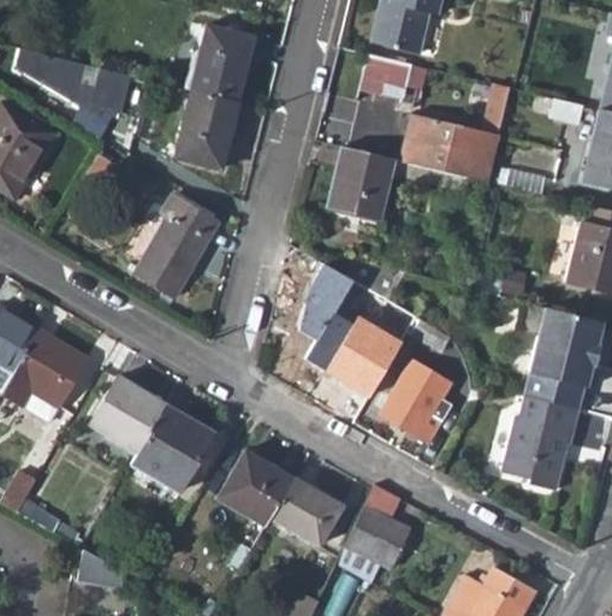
[(437,12),(439,0),(379,0),(370,39),(420,51),(429,11),(437,12)]
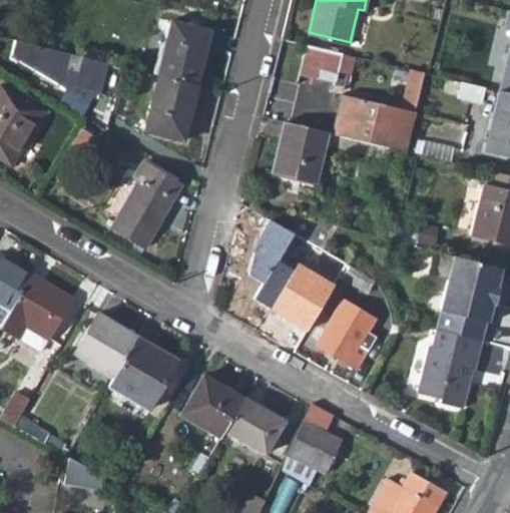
[(173,19),(160,74),(199,84),(213,29),(173,19)]
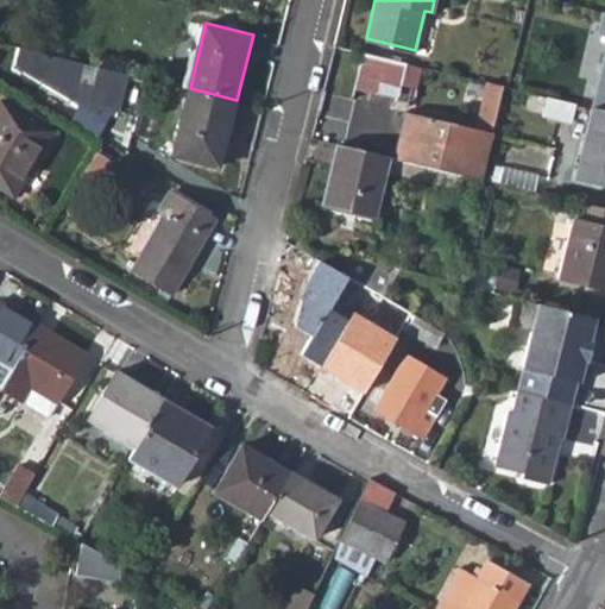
[(126,106),(133,71),(95,63),(95,62),(24,46),(16,81),(126,106)]
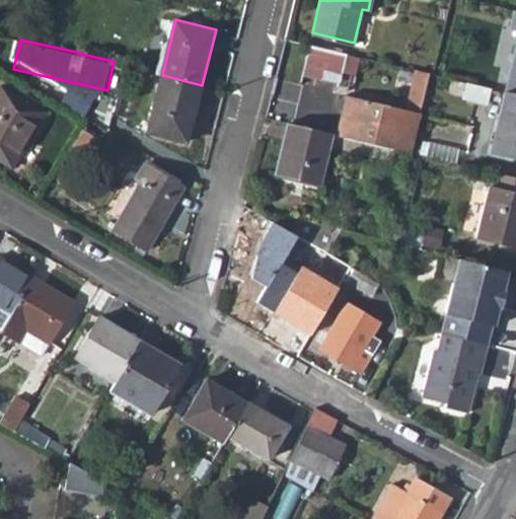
[(346,54),(309,45),(302,74),(319,78),(321,68),(342,73),(346,54)]
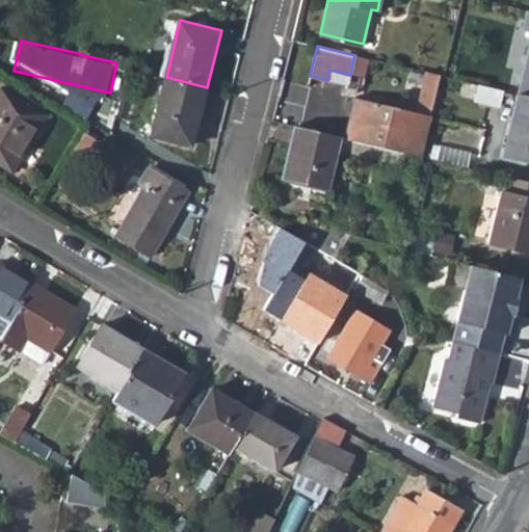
[(387,62),(369,58),(367,68),(385,72),(387,62)]
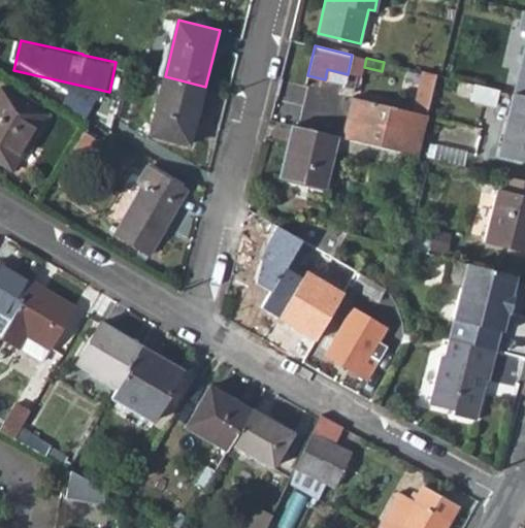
[(437,74),(425,71),(422,85),(434,87),(437,74)]
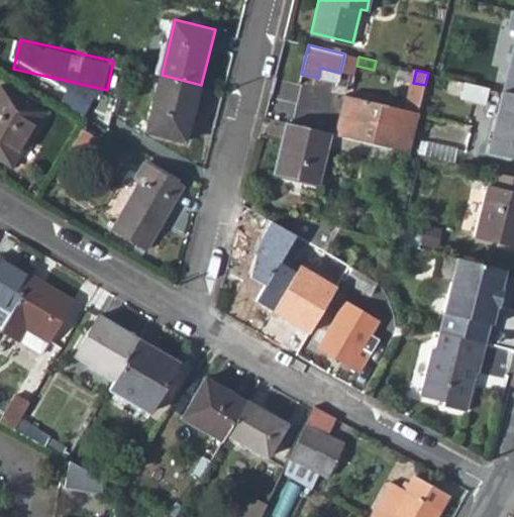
[(187,143),(201,85),(162,75),(146,133),(187,143)]
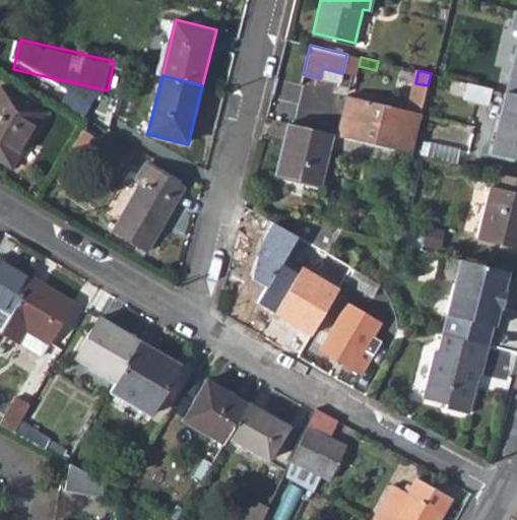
[(428,85),(415,83),(409,111),(422,114),(428,85)]
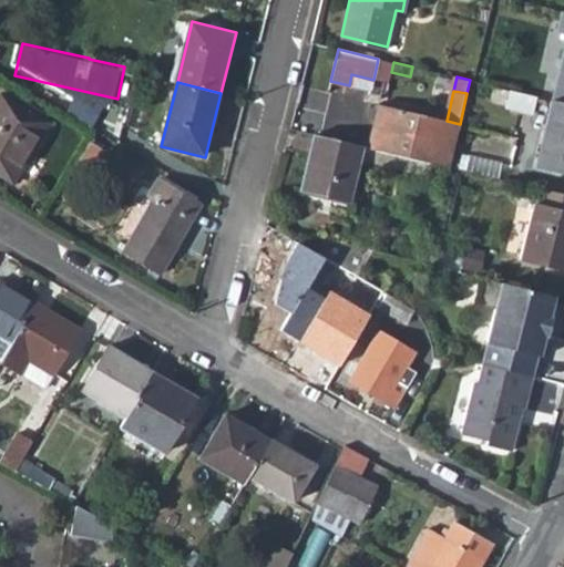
[(1,93),(0,95),(0,173),(18,184),(52,122),(1,93)]
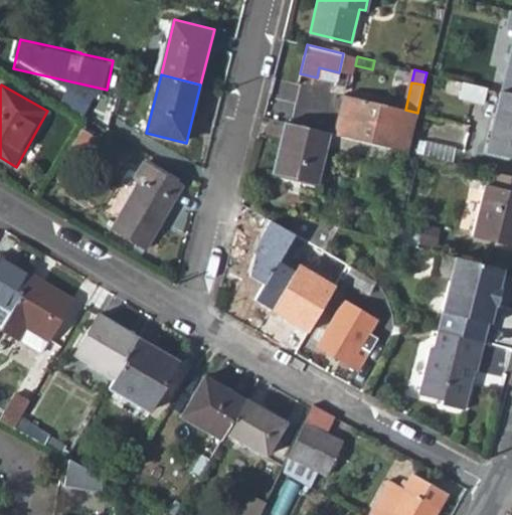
[(511,92),(504,91),(502,91),(490,150),(511,155),(511,92)]
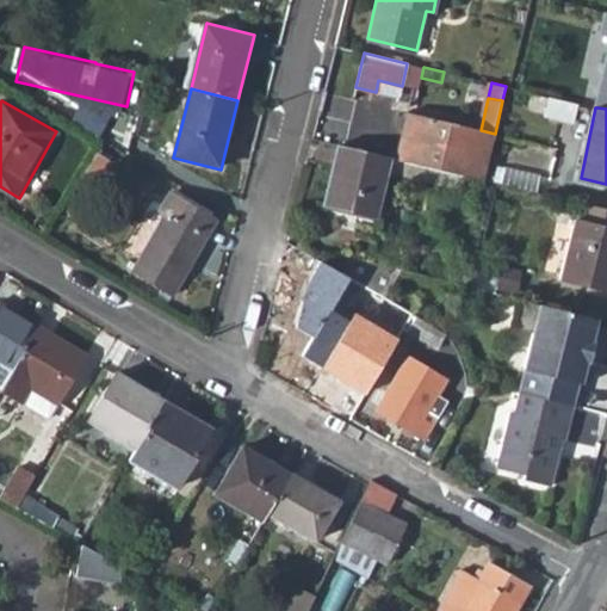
[(409,113),(397,159),(466,176),(483,179),(495,134),(481,130),(409,113)]
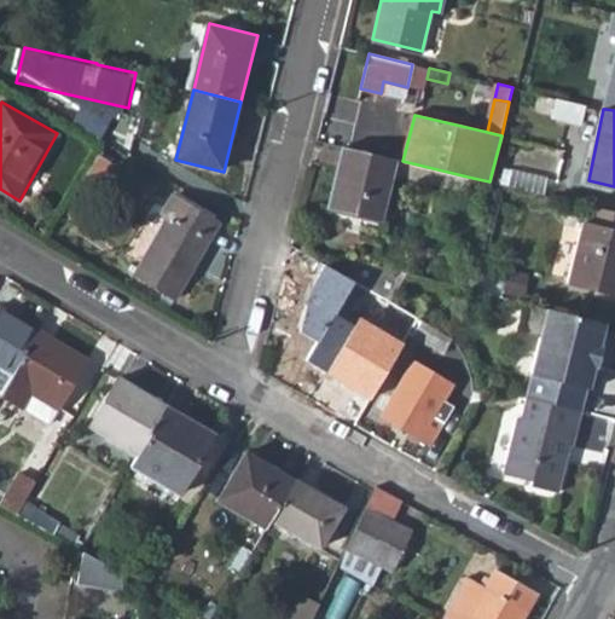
[(469,190),(473,178),(402,161),(344,148),(329,207),(382,220),(394,172),(469,190)]
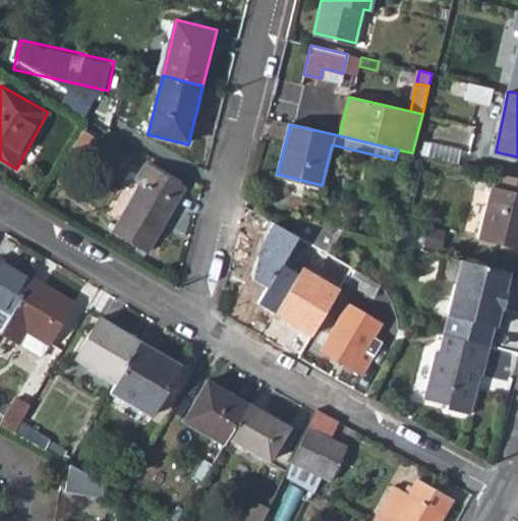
[(97,136),(83,128),(69,153),(84,160),(97,136)]
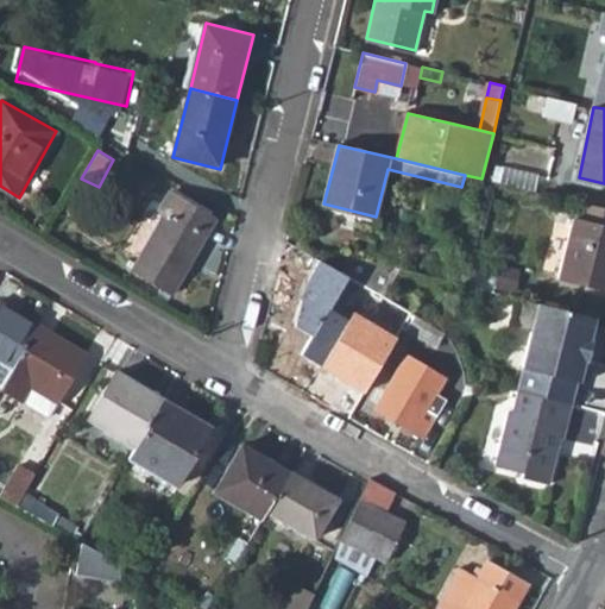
[(496,165),(491,181),(495,182),(517,188),(534,192),(539,176),(496,165)]
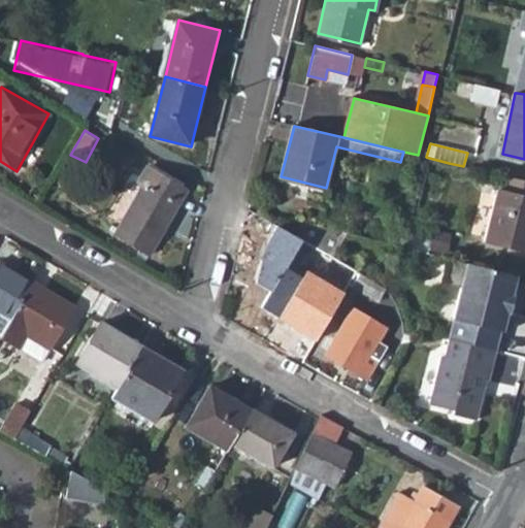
[(145,183),(117,234),(150,256),(190,188),(149,165),(140,179),(145,183)]
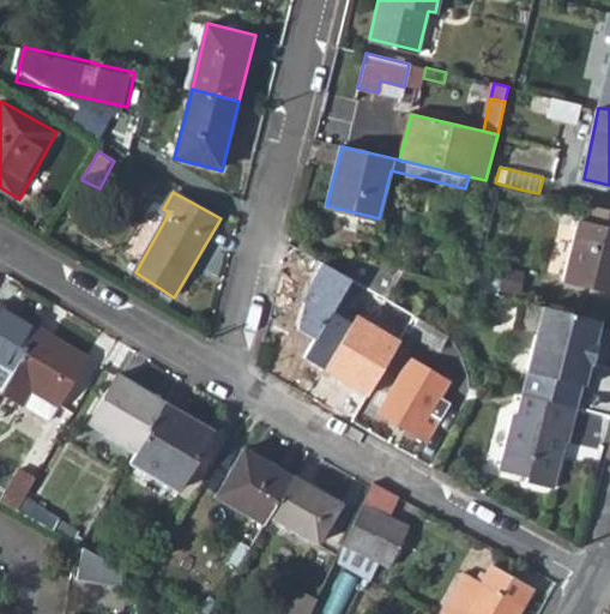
[(609,210),(586,205),(581,220),(579,220),(566,282),(609,292),(609,210)]
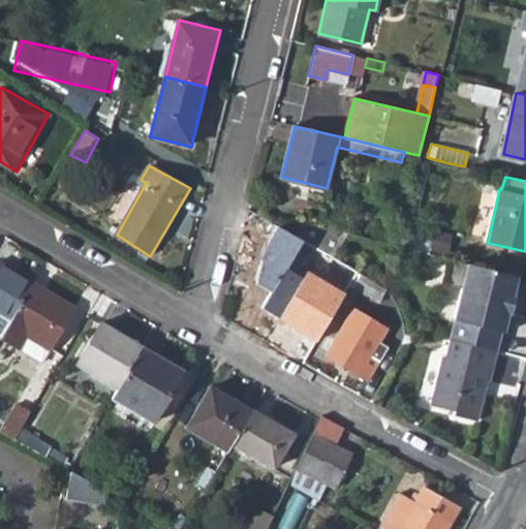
[(380,302),(387,289),(335,259),(298,237),(249,208),(245,226),(380,302)]
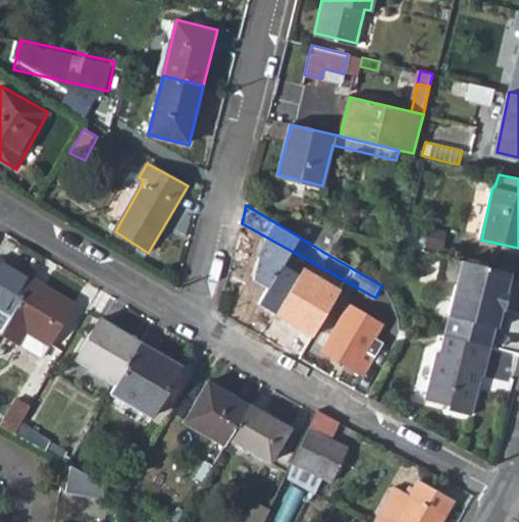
[(344,229),(298,218),(294,233),(330,256),(344,229)]
